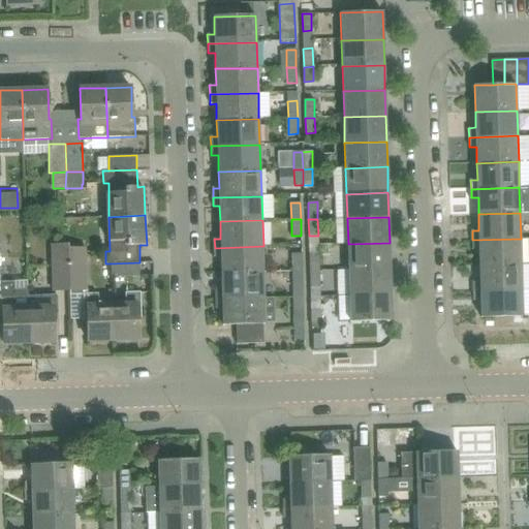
[(522,265),(521,239),(472,240),(472,249),(479,249),(480,266),(522,265)]
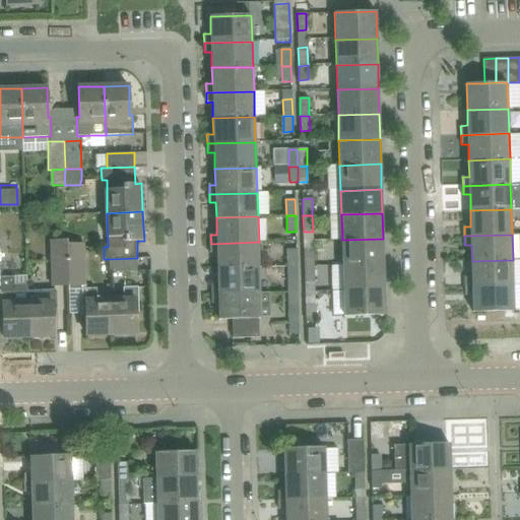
[(384,263),(383,239),(342,240),(342,264),(384,263)]
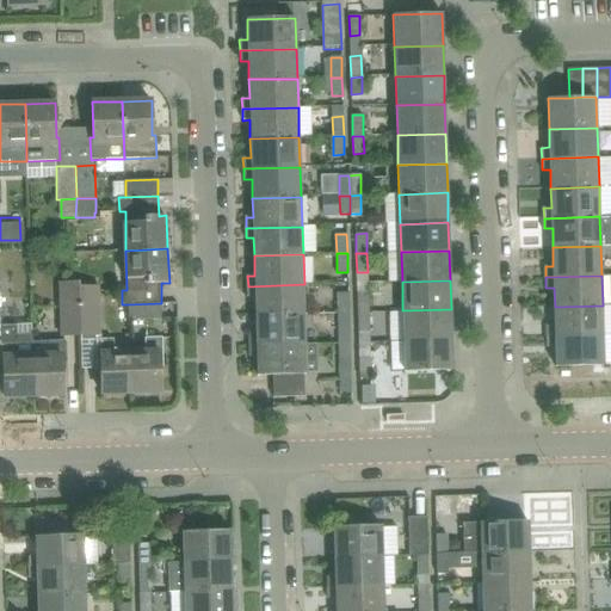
[(81,335),(80,287),(79,282),(60,282),(61,306),(61,335),(81,335)]
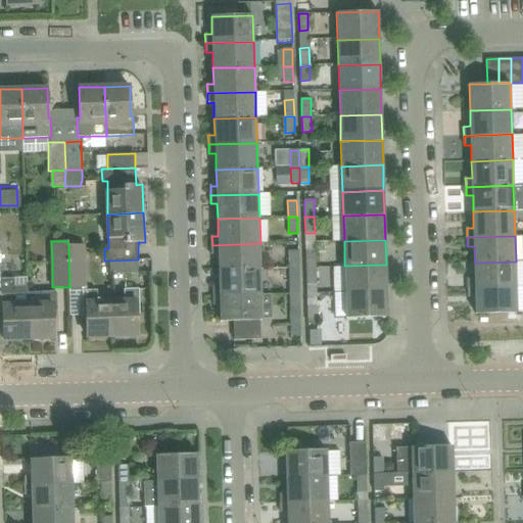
[(262,269),(260,243),(212,245),(212,254),(219,254),(220,271),(262,269)]
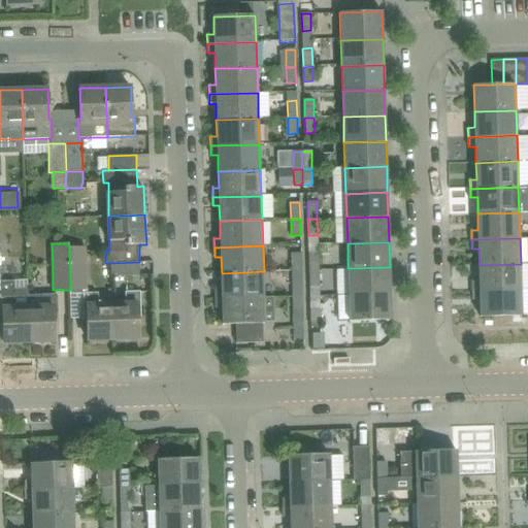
[(86,290),(85,263),(85,246),(69,248),(70,290),(84,290),(86,290)]
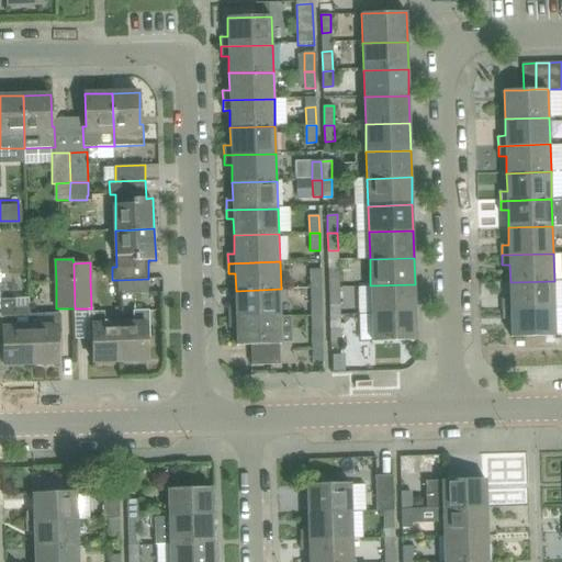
[(338,269),(328,269),(329,288),(339,287),(338,269)]
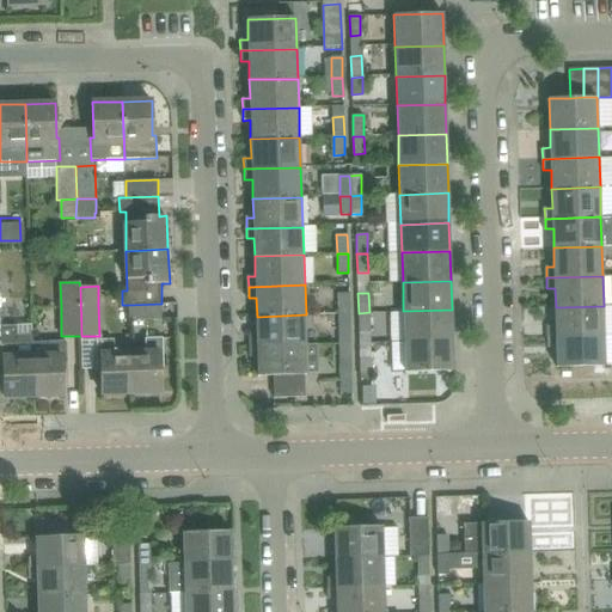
[(349,294),(338,294),(338,313),(349,313),(349,294)]
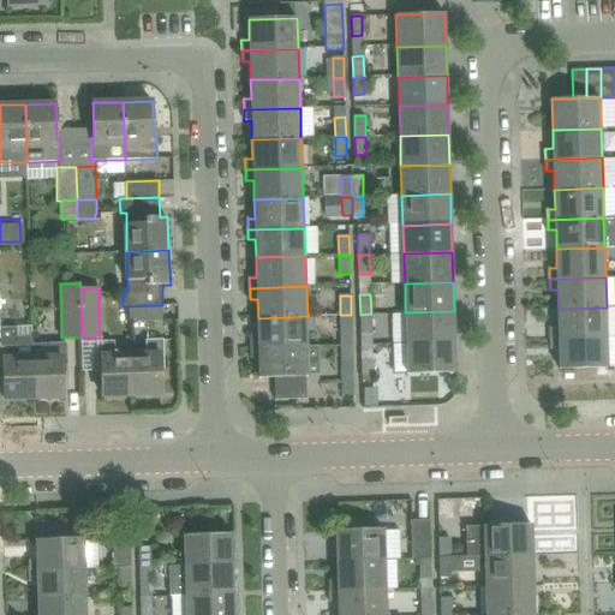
[(163,321),(162,305),(129,306),(129,322),(147,321),(163,321)]
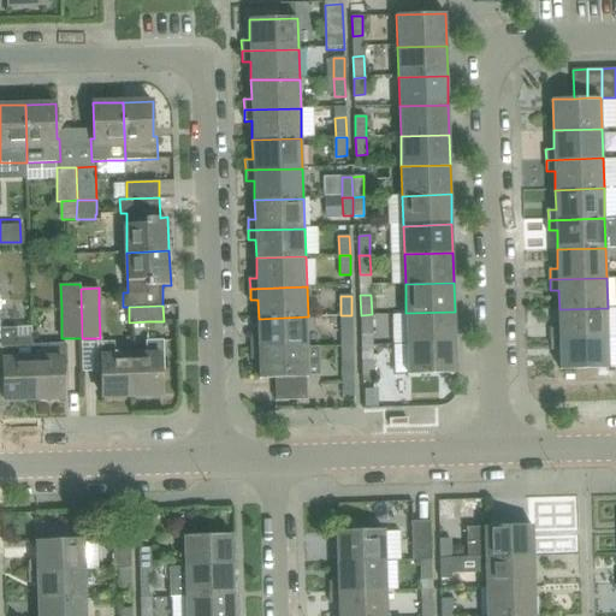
[(609,338),(608,308),(560,309),(560,327),(551,327),(551,339),(609,338)]
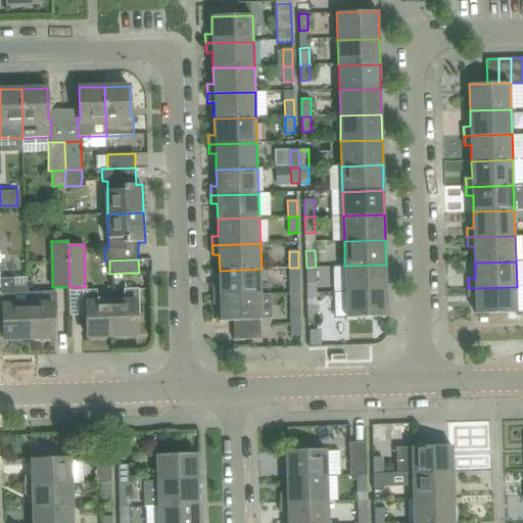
[(1,264),(0,263),(0,299),(0,311),(3,311),(4,339),(29,338),(28,293),(27,288),(14,288),(14,278),(1,278),(1,264)]
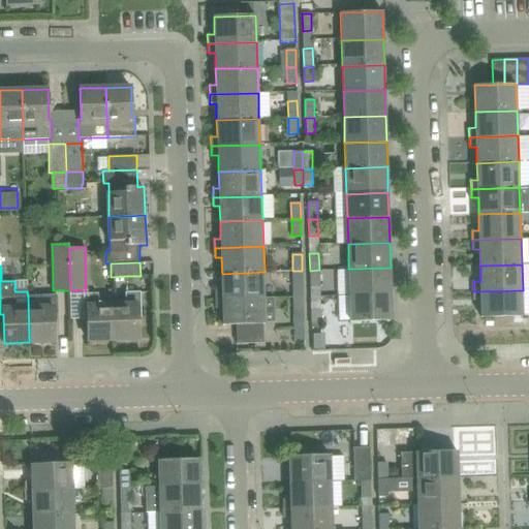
[(391,293),(391,268),(348,269),(349,296),(391,293)]
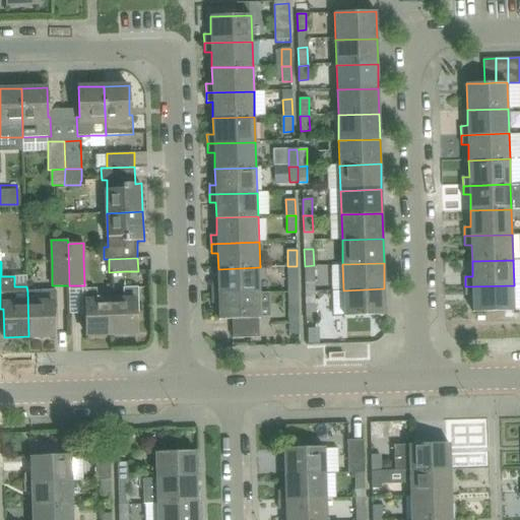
[(315,281),(314,265),(305,266),(305,282),(315,281)]
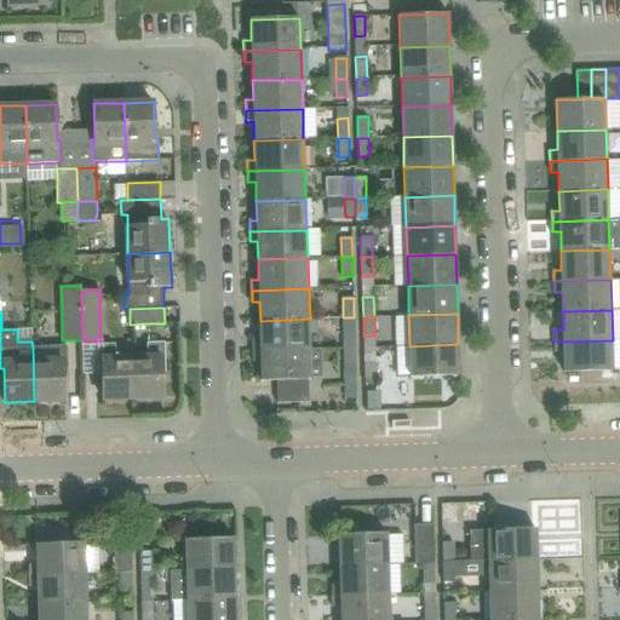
[(355,337),(354,317),(343,317),(344,338),(355,337)]
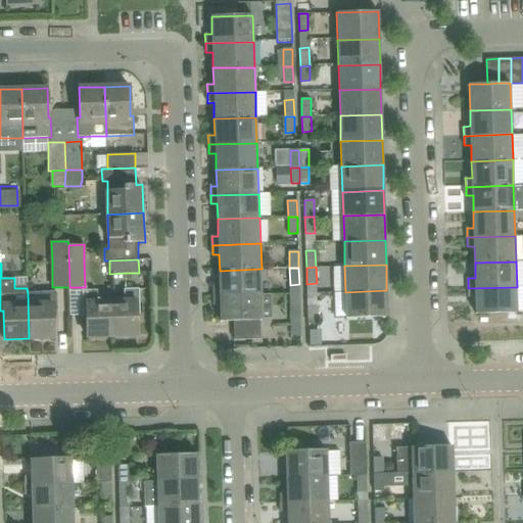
[(262,294),(262,269),(220,271),(220,286),(214,286),(214,296),(262,294)]
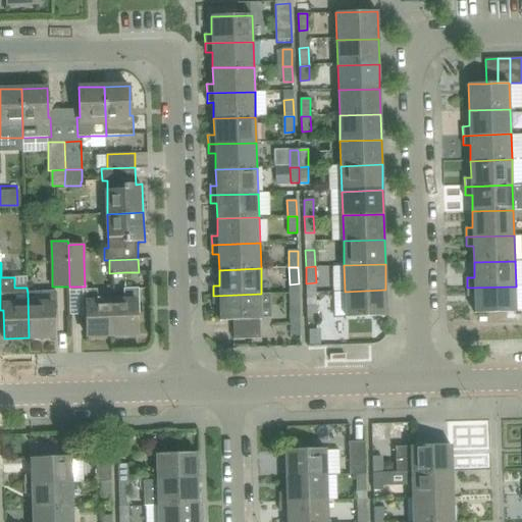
[(516,312),(516,286),(467,288),(468,297),(475,297),(475,313),(516,312)]
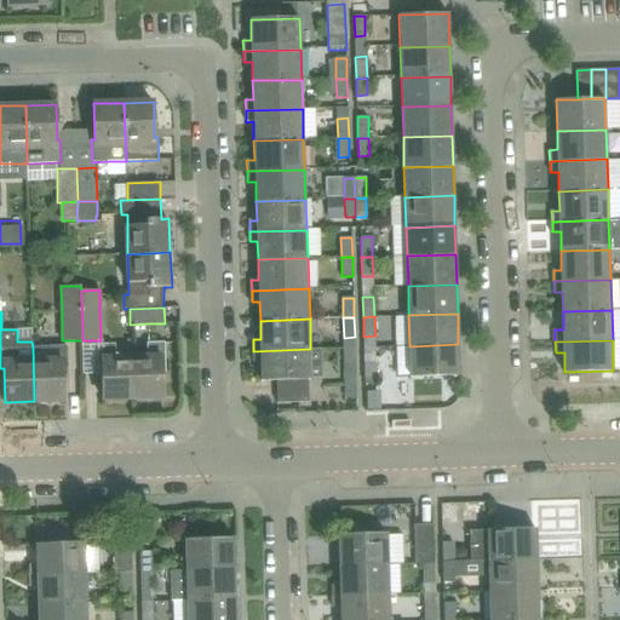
[(165,343),(148,343),(148,357),(131,357),(133,399),(162,397),(161,363),(166,363),(165,343)]
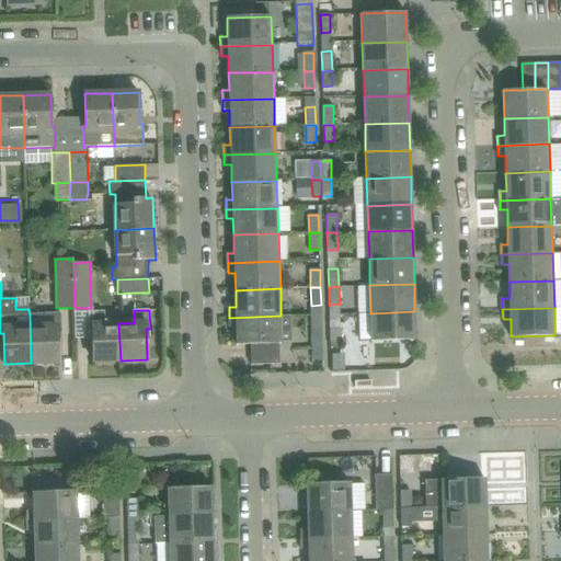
[(121,361),(118,323),(104,324),(104,311),(89,312),(90,330),(93,330),(93,361),(121,361)]
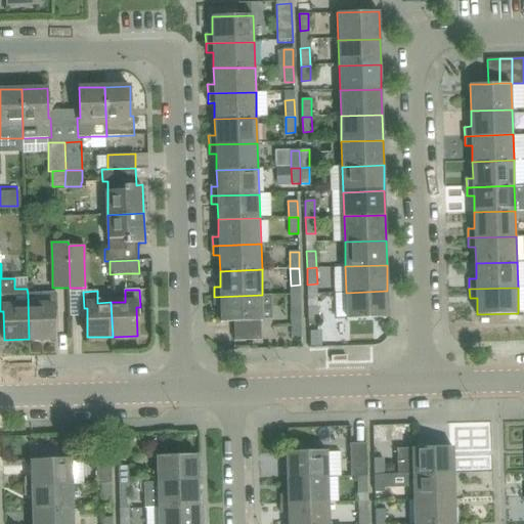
[(388,317),(387,291),(346,293),(347,318),(388,317)]
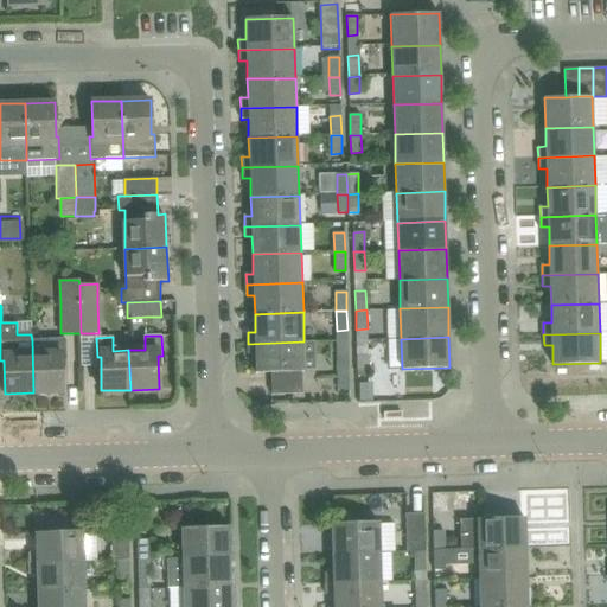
[(65,358),(64,339),(32,340),(33,393),(63,393),(62,358),(65,358)]
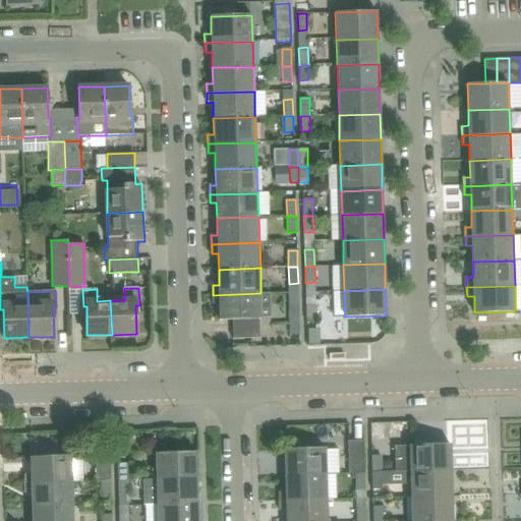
[(262,319),(261,293),(213,295),(213,304),(220,304),(220,321),(233,320),(233,339),(259,338),(259,320),(262,319)]
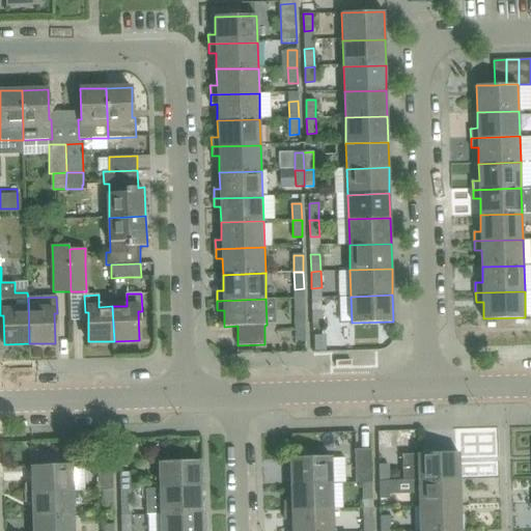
[(323,328),(322,306),(312,307),(313,328),(323,328)]
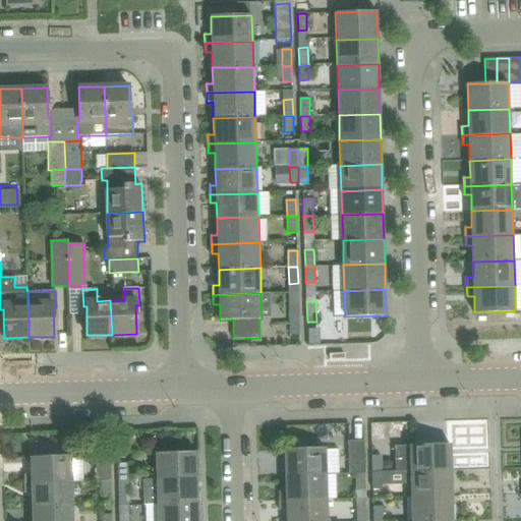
[(300,335),(299,305),(290,305),(291,335),(300,335)]
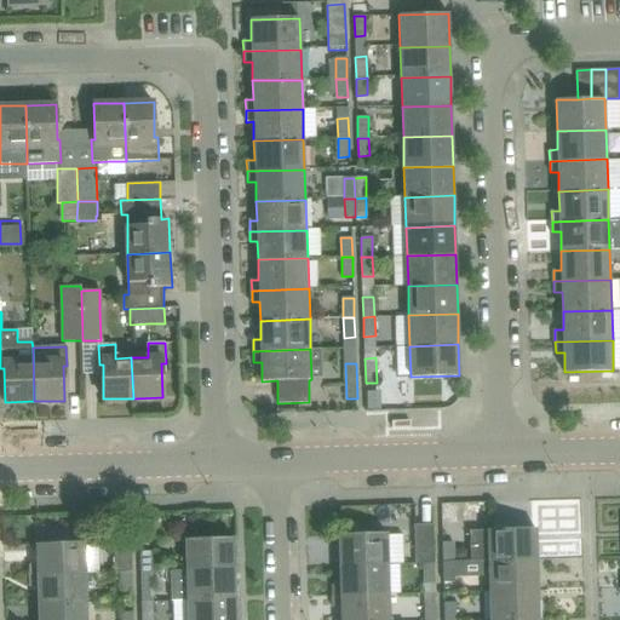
[(423,563),(434,562),(432,524),(414,524),(415,563),(423,563)]
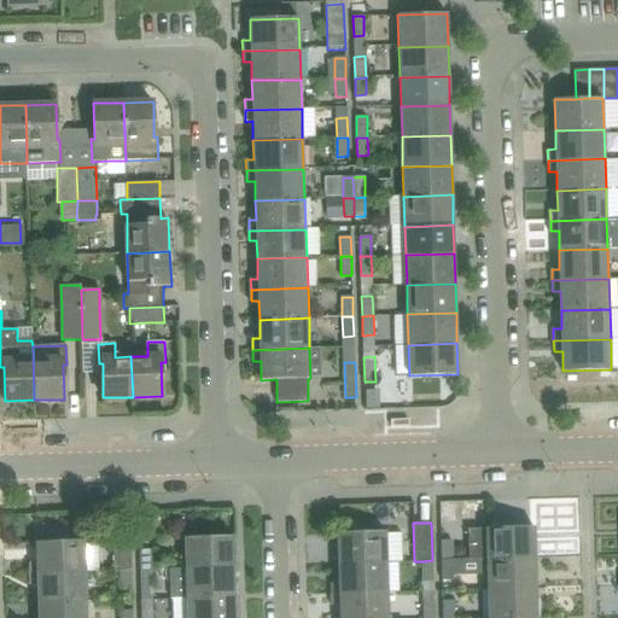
[(535,528),(487,530),(468,530),(470,561),(487,560),(535,559),(535,528)]
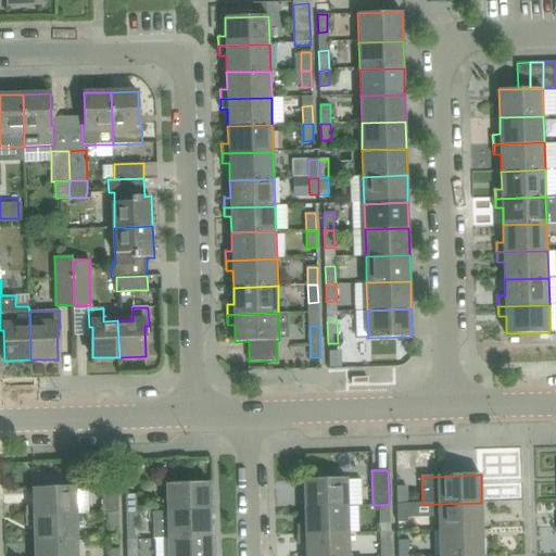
[(118,514),(117,495),(117,478),(101,478),(102,513),(108,513),(108,514),(118,514)]
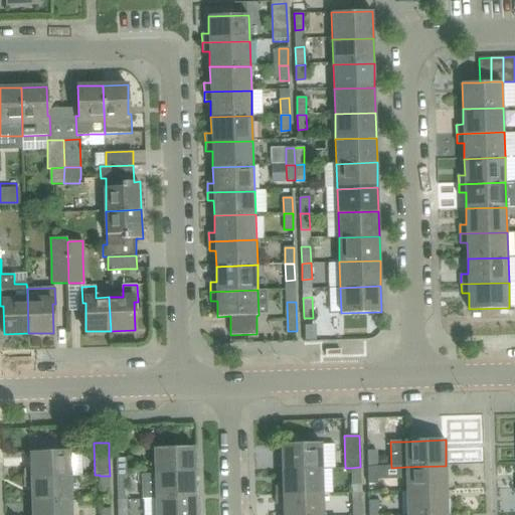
[(281,445),(282,470),(323,469),(322,444),(281,445)]
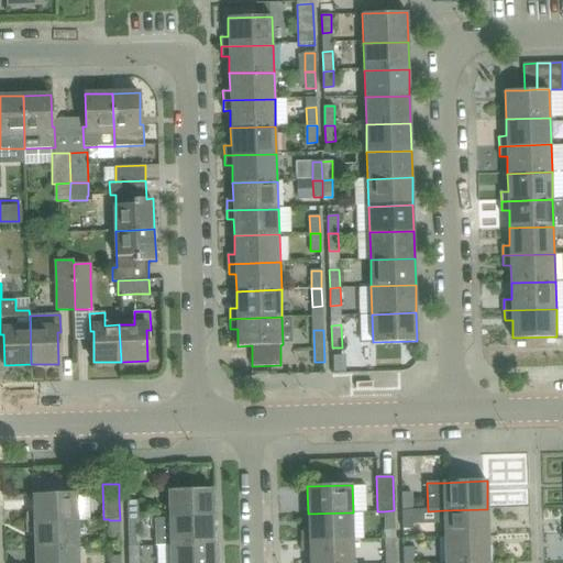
[(213,518),(212,489),(168,490),(169,519),(213,518)]
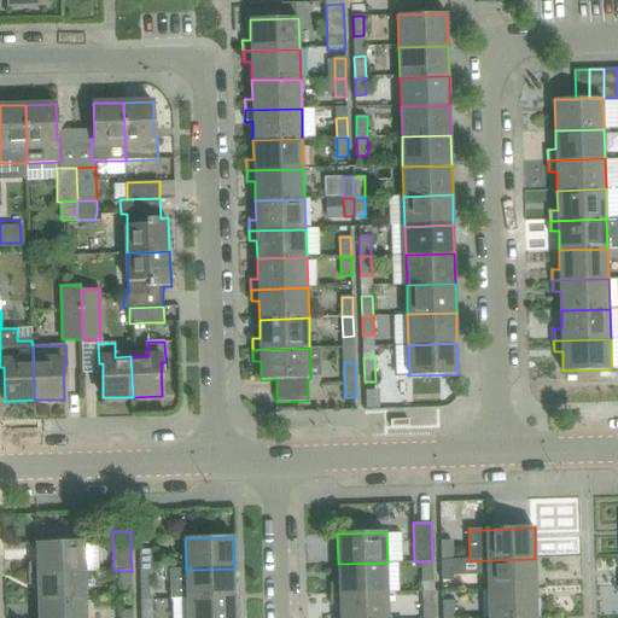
[(28,563),(28,573),(86,572),(85,541),(35,543),(36,563),(28,563)]
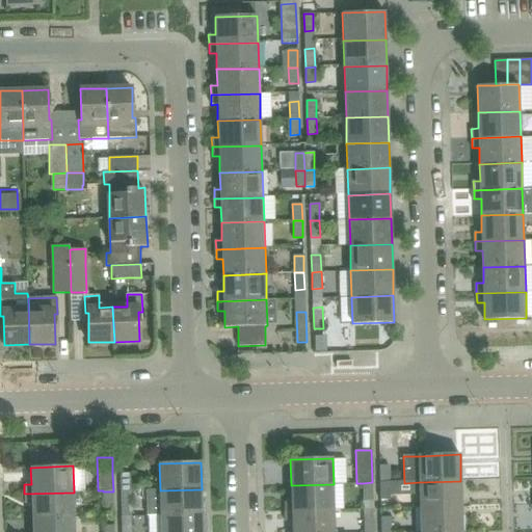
[(391,483),(390,466),(379,467),(380,483),(391,483)]
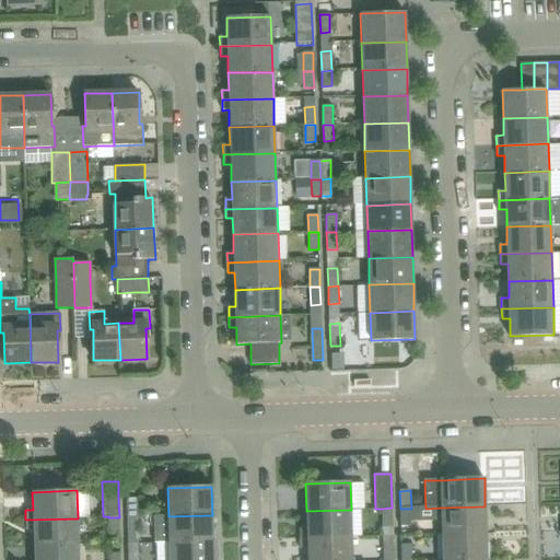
[(137,498),(127,498),(127,517),(138,516),(137,498)]
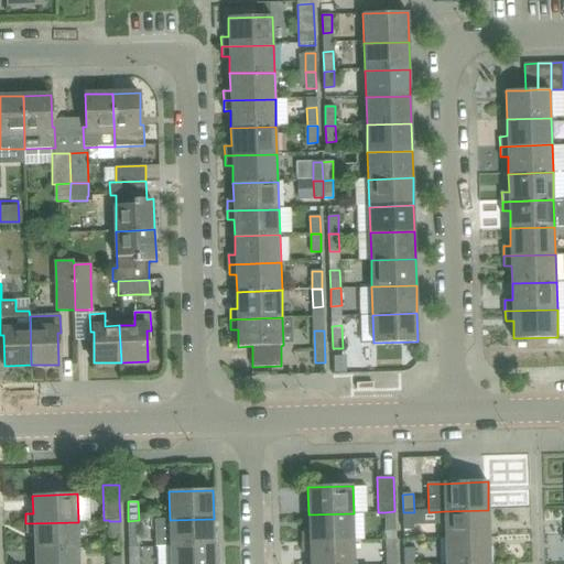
[(489,538),(488,510),(444,511),(445,539),(489,538)]
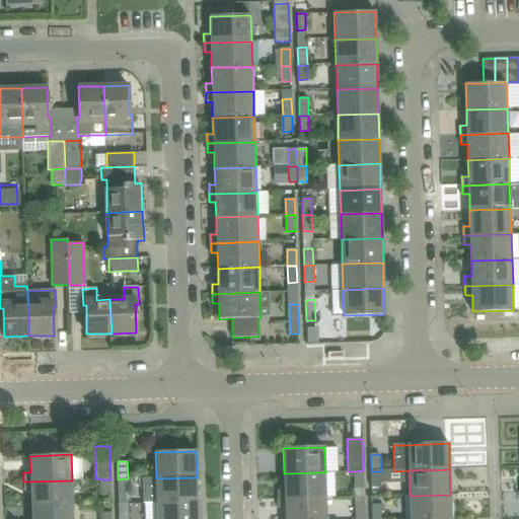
[(364,488),(363,470),(354,471),(355,489),(364,488)]
